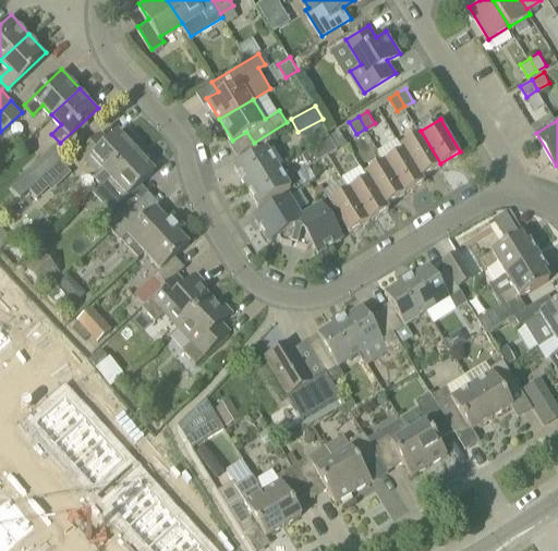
[(315,129),(322,141),(330,136),(329,133),(324,124),(315,129)]
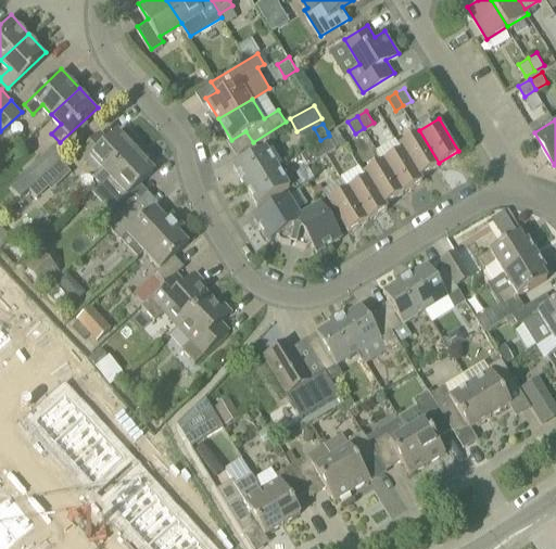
[(93,174),(101,181),(142,142),(135,133),(128,140),(117,129),(108,138),(99,129),(78,151),(97,169),(93,174)]
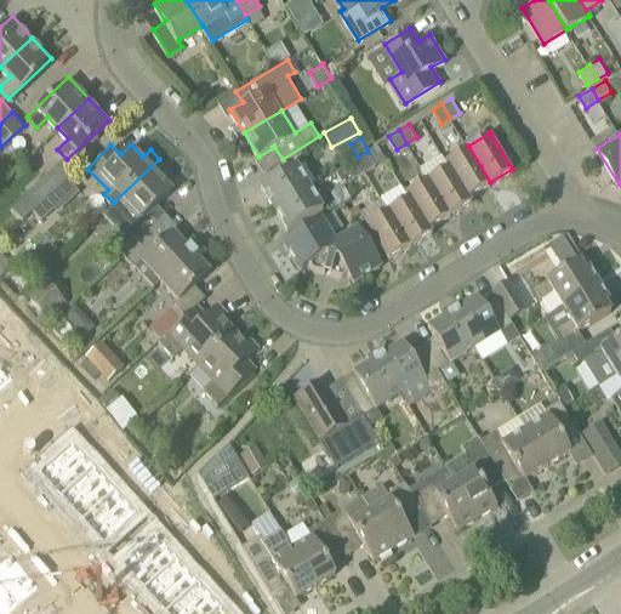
[(468,195),(490,182),(468,146),(446,159),(468,195)]
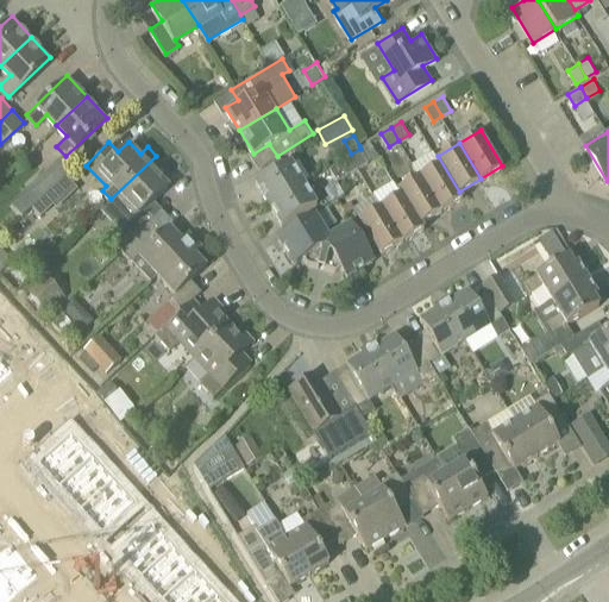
[(368,160),(360,149),(351,154),(357,165),(368,160)]
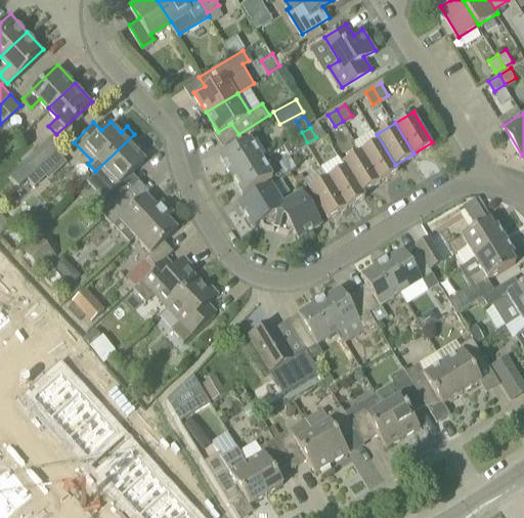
[(398,169),(395,165),(377,134),(373,129),(356,139),(361,149),(380,179),(398,169)]
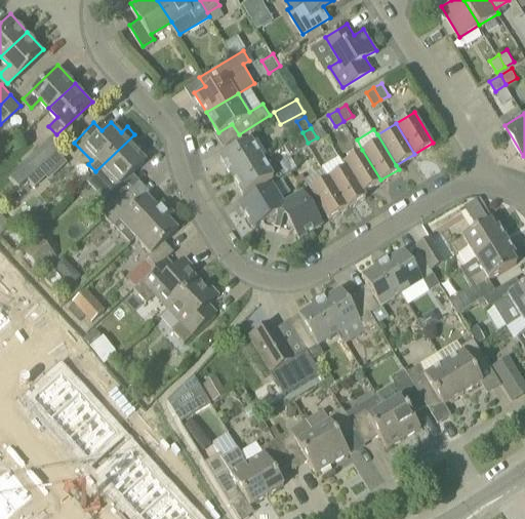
[(303,132),(294,137),(299,148),(308,143),(303,132)]
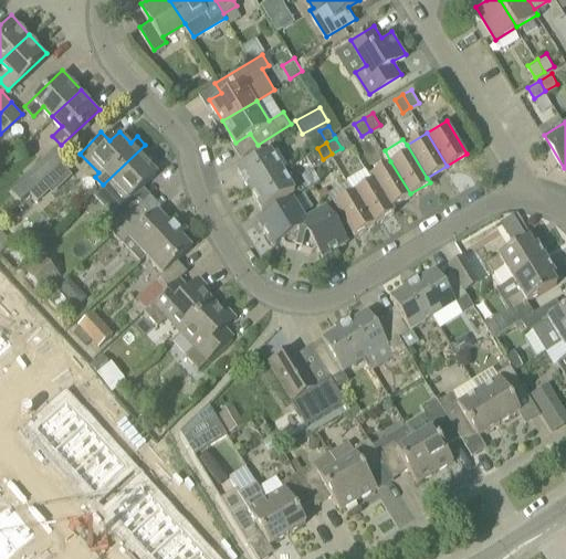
[(113,230),(134,211),(124,201),(157,170),(146,159),(153,154),(145,145),(103,185),(94,192),(112,211),(103,219),(113,230)]
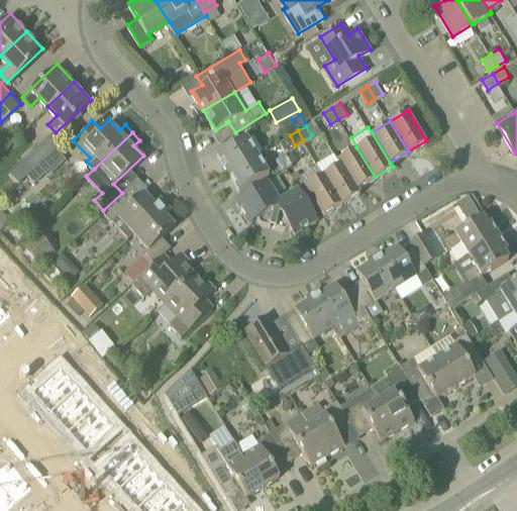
[(37,163),(57,145),(60,143),(50,133),(25,157),(34,166),(37,163)]
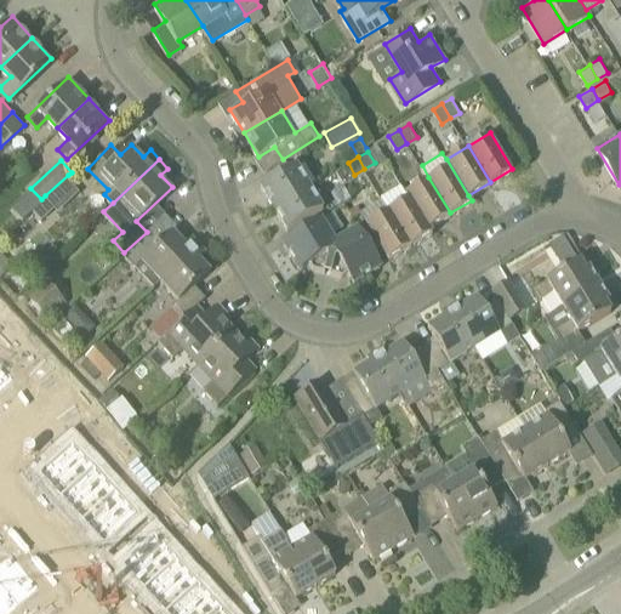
[(261,183),(274,205),(309,183),(297,161),(261,183)]
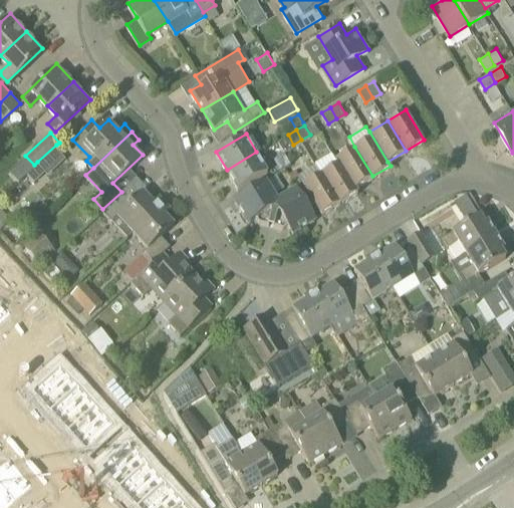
[(293,145),(288,135),(279,140),(284,150),(293,145)]
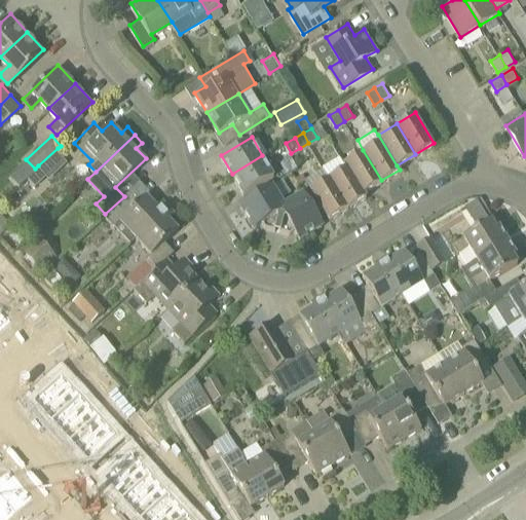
[(364,191),(381,180),(363,150),(345,160),(364,191)]
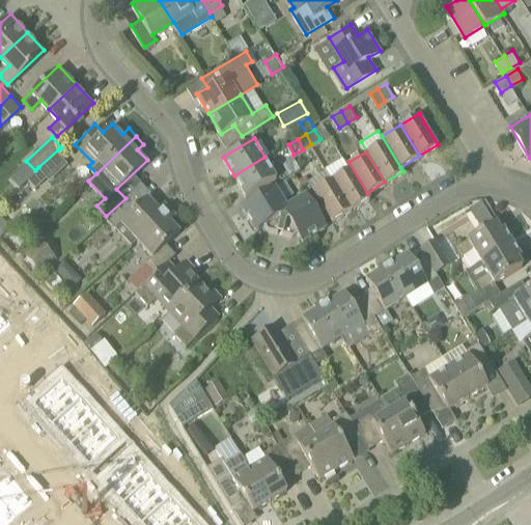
[(264,157),(234,175),(246,194),(276,175),(264,157)]
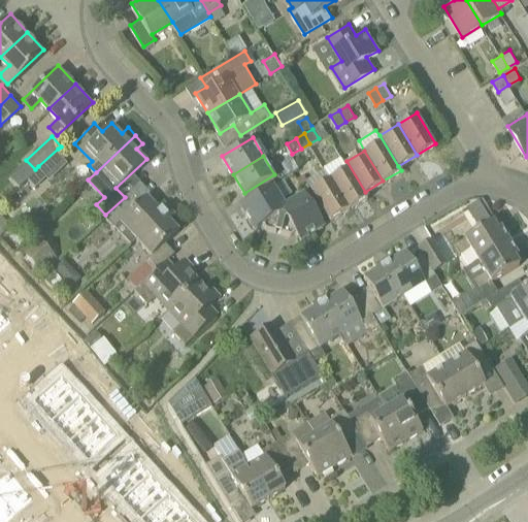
[(367,196),(365,192),(347,161),(348,166),(330,176),(349,207),(367,196)]
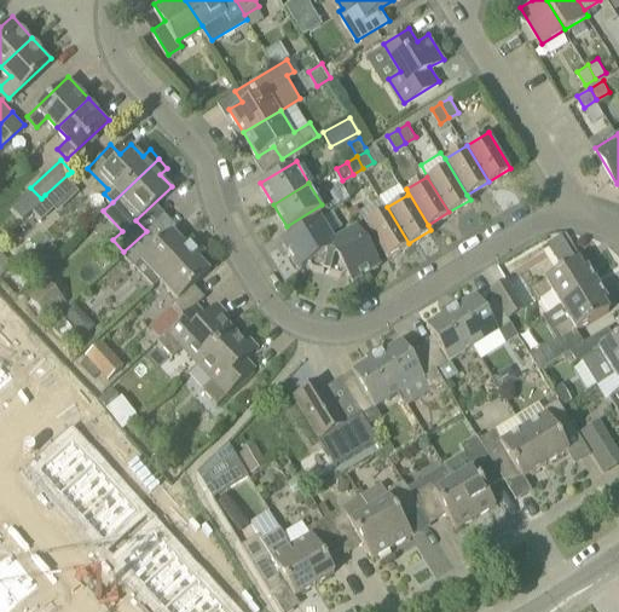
[(45,195),(41,198),(32,207),(41,217),(55,205),(45,195)]
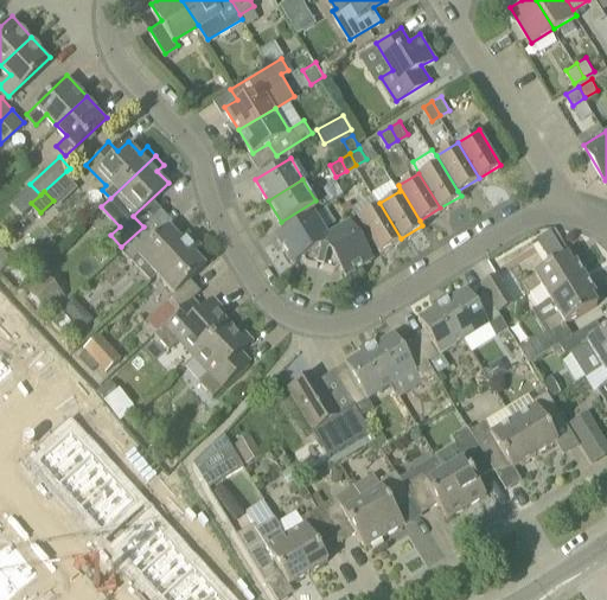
[(358,216),(379,251),(401,238),(379,203),(358,216)]
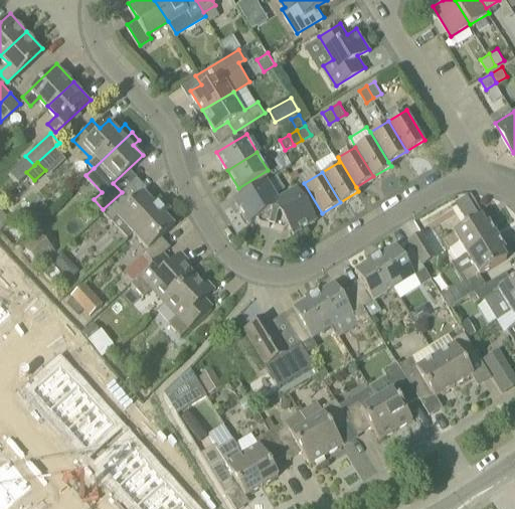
[(294,231),(316,217),(297,187),(278,198),(275,193),(286,186),(278,173),(267,180),(235,198),(248,220),(256,215),(260,221),(284,226),(289,223),(294,231)]
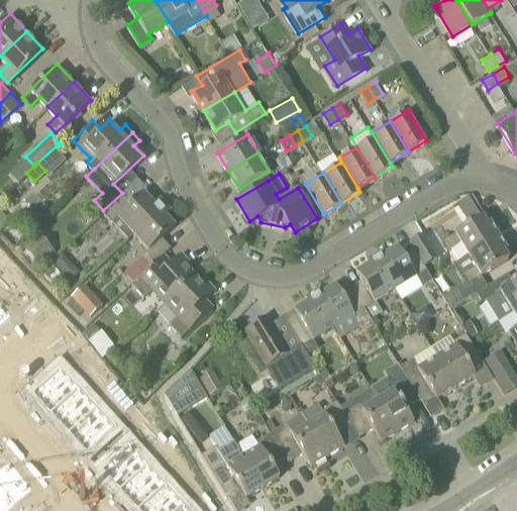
[(128,235),(133,230),(166,201),(160,194),(153,200),(143,190),(130,202),(122,193),(103,210),(112,220),(128,235)]
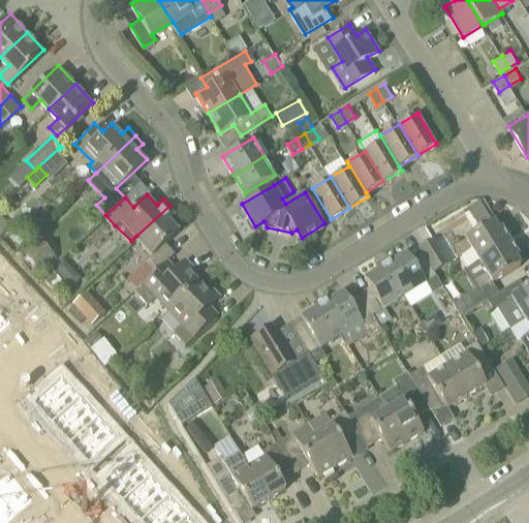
[(467,202),(476,221),(490,215),(480,195),(467,202)]
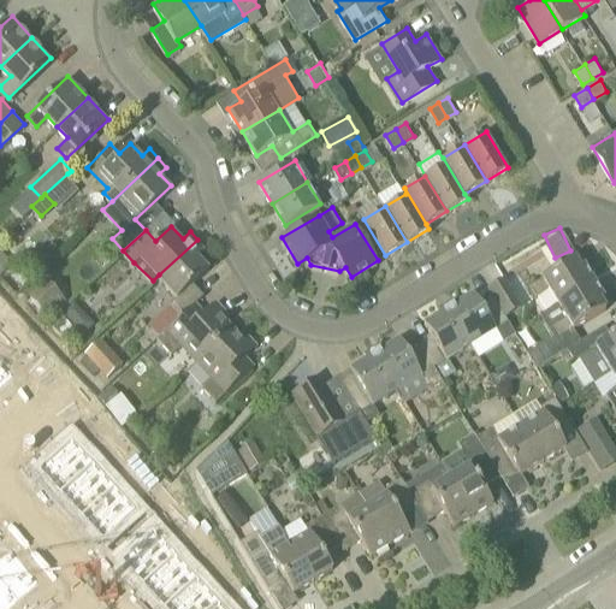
[(149,323),(160,333),(195,301),(205,293),(194,281),(208,266),(197,254),(205,247),(197,240),(159,275),(177,294),(170,301),(149,323)]
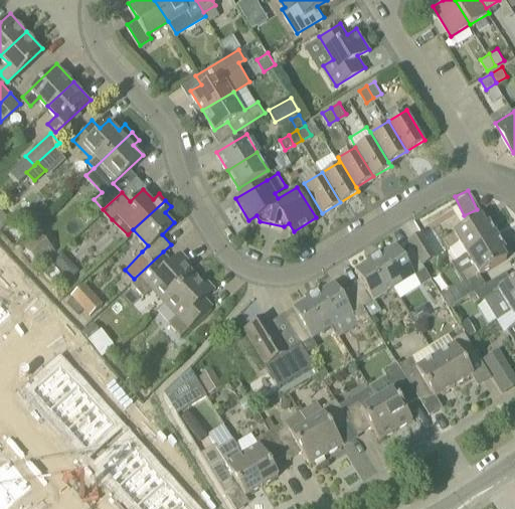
[(0,225),(9,217),(0,206),(0,225)]
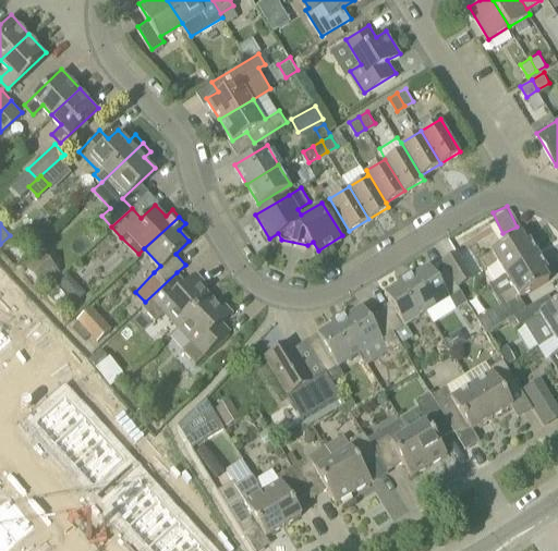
[(498,258),(506,271),(538,252),(529,236),(525,239),(521,231),(480,256),(485,266),(498,258)]
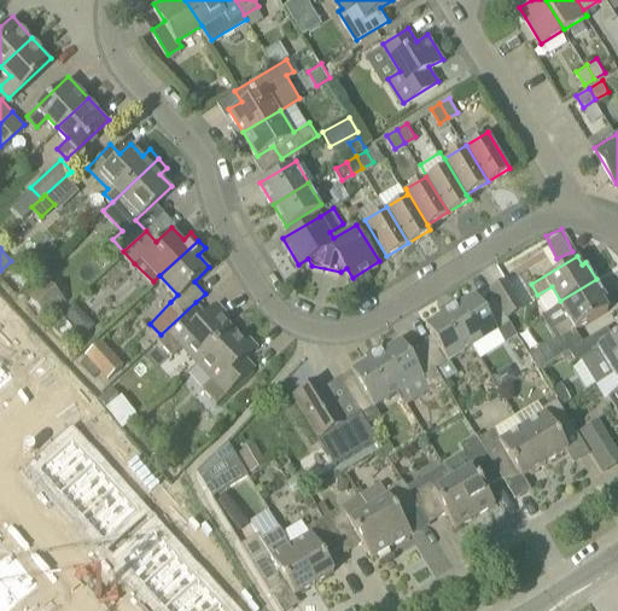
[(45,313),(65,297),(50,277),(29,294),(45,313)]
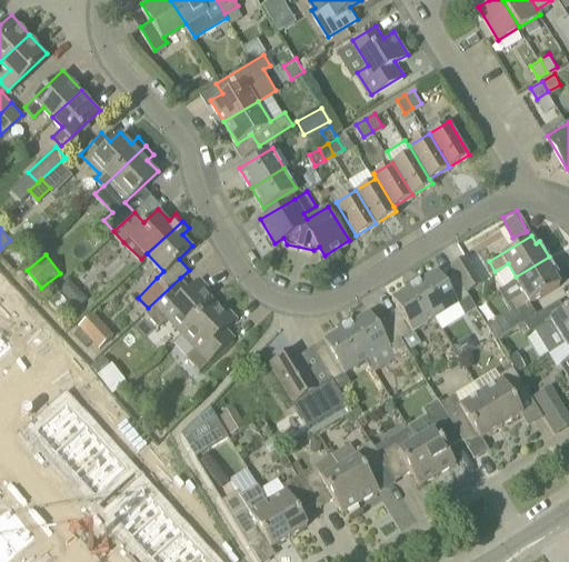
[(451,264),(455,270),(466,288),(481,279),(467,254),(451,264)]
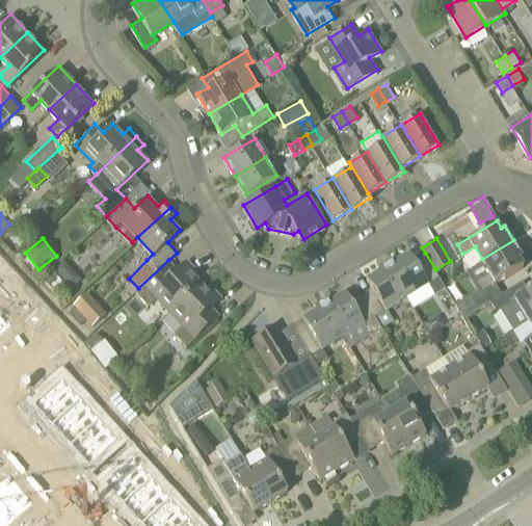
[(478,280),(482,287),(456,303),(463,314),(490,298),(496,295),(488,284),(495,280),(524,263),(519,256),(522,254),(513,240),(482,259),(490,271),(478,280)]
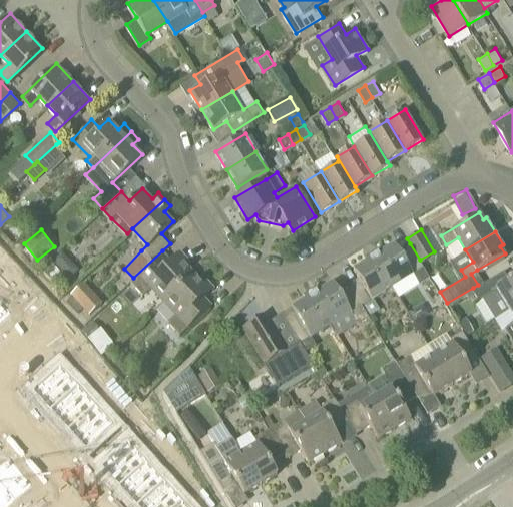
[(374,254),(392,284),(423,265),(420,260),(410,243),(400,249),(395,240),(374,254)]
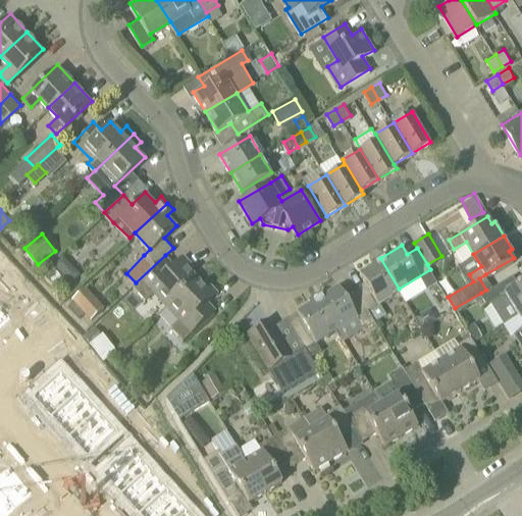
[(157,288),(169,301),(196,276),(179,258),(173,264),(165,255),(136,282),(133,285),(146,298),(157,288)]
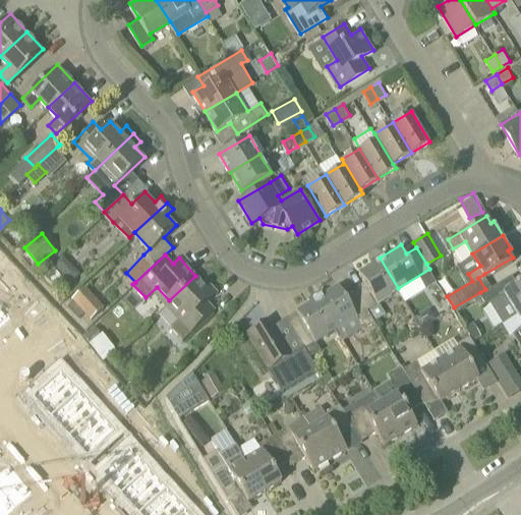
[(364,280),(354,286),(367,307),(398,288),(380,258),(359,271),(364,280)]
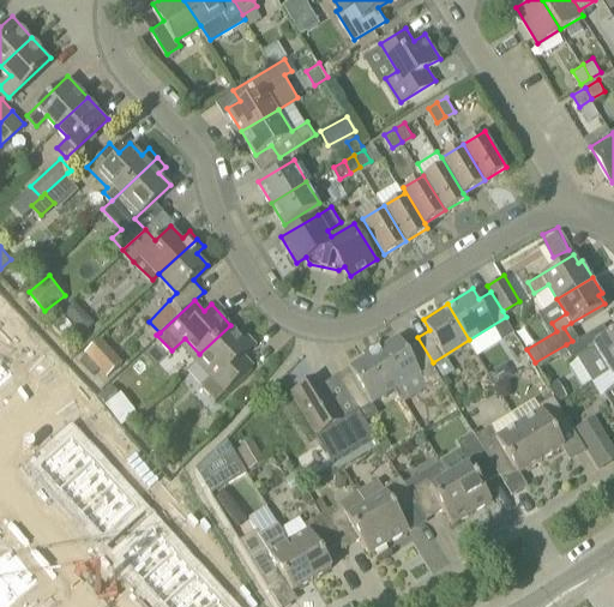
[(593,378),(609,368),(613,365),(613,329),(611,332),(603,320),(572,341),(566,344),(573,356),(578,354),(593,378)]
